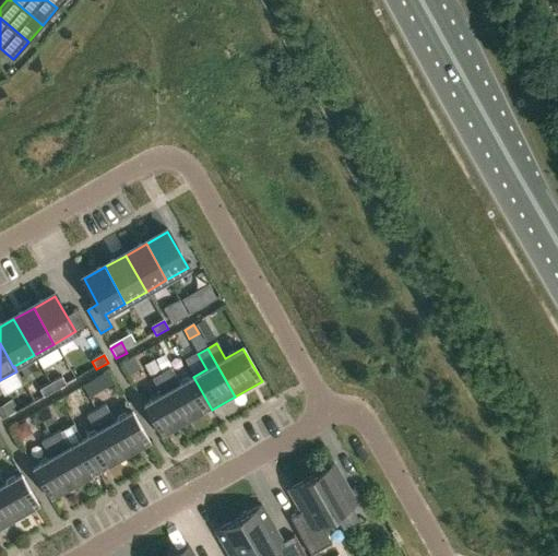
[(375,382),(396,374),(393,364),(371,374),(375,382)]
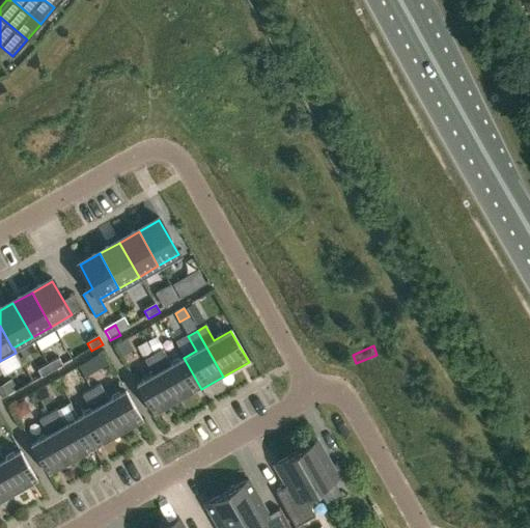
[(163,351),(154,356),(179,401),(201,389),(184,358),(171,365),(163,351)]
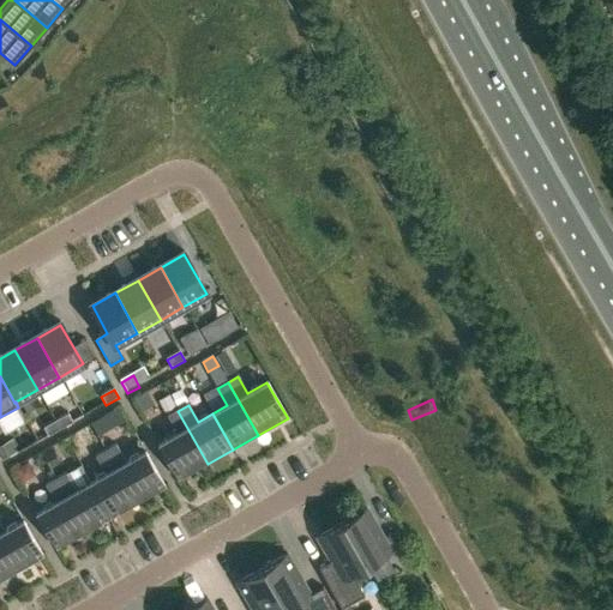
[(157,445),(178,481),(208,464),(178,411),(167,417),(176,434),(157,445)]
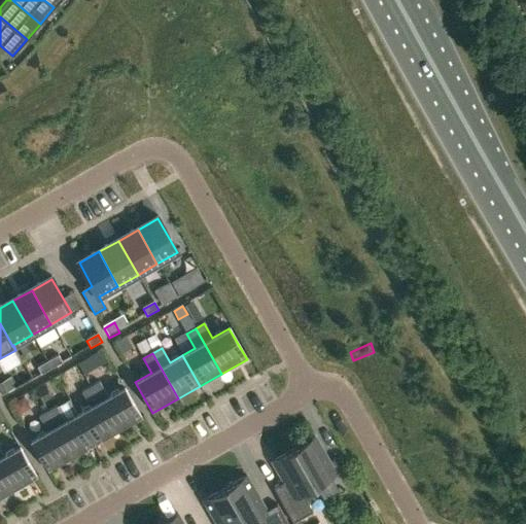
[(59,357),(47,363),(51,371),(63,364),(59,357)]
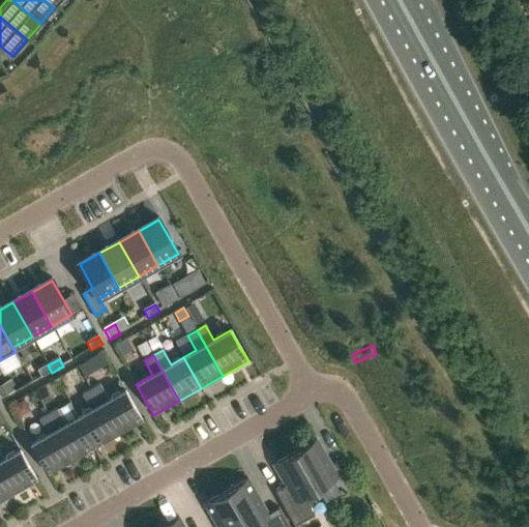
[(88,362),(79,368),(85,378),(94,374),(88,362)]
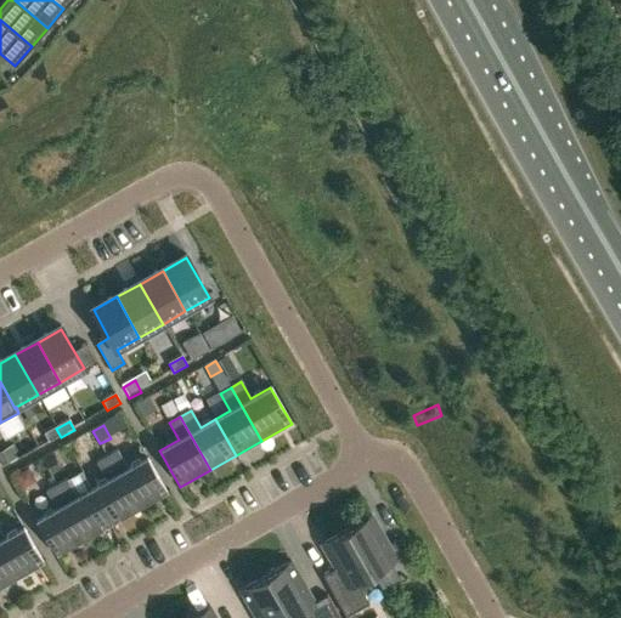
[(56,429),(44,435),(49,443),(61,437),(56,429)]
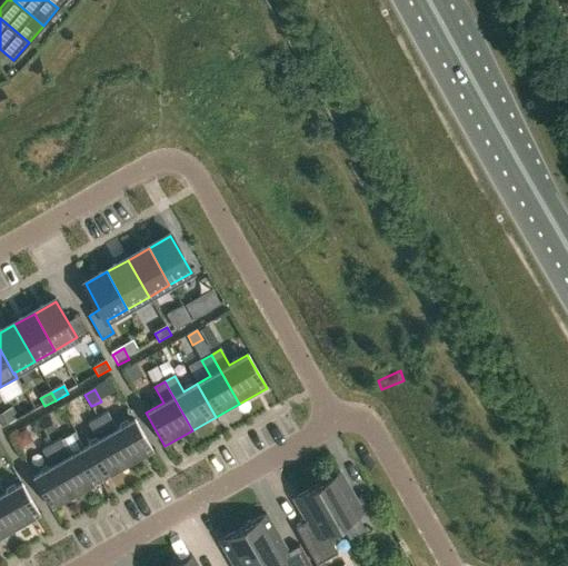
[(98,419),(126,468),(153,453),(135,420),(117,430),(108,415),(98,419)]
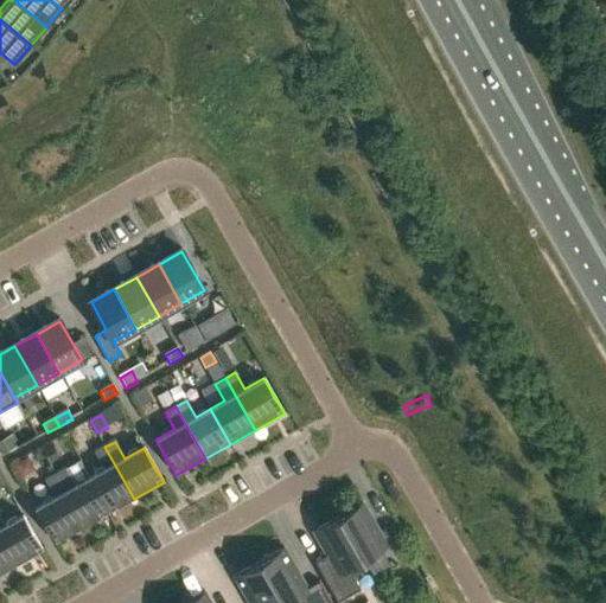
[(113,512),(116,510),(134,499),(104,447),(95,454),(104,470),(89,479),(109,513),(113,512)]
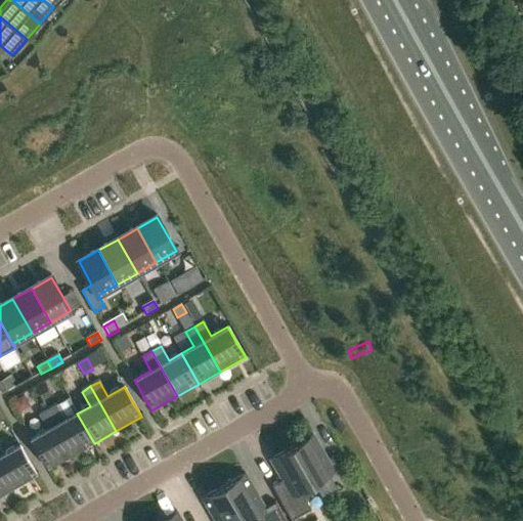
[(22,395),(9,402),(16,415),(29,408),(22,395)]
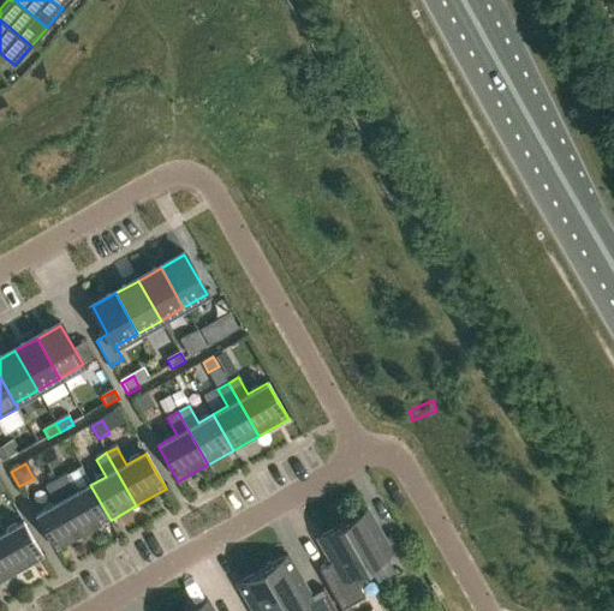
[(55,481),(85,534),(103,523),(108,522),(111,520),(90,485),(76,493),(66,477),(55,481)]
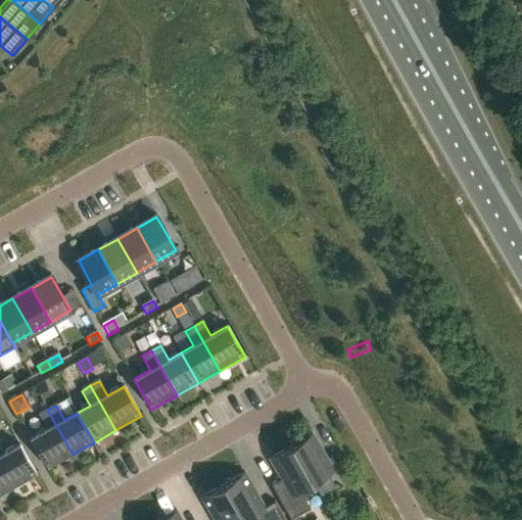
[(30,438),(47,469),(73,455),(47,410),(38,415),(46,429),(30,438)]
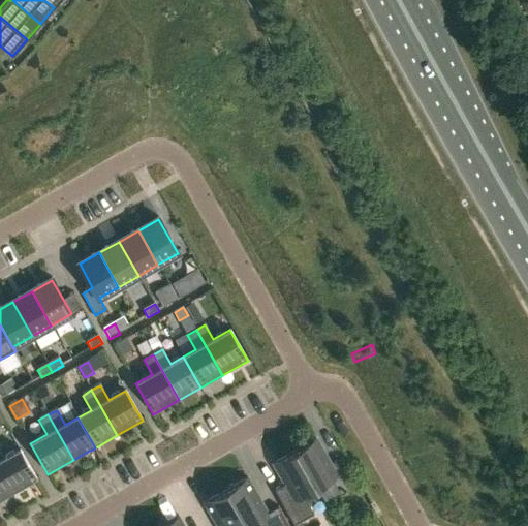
[(294,453),(320,497),(316,489),(337,477),(337,476),(345,472),(339,461),(331,466),(316,441),(294,453)]
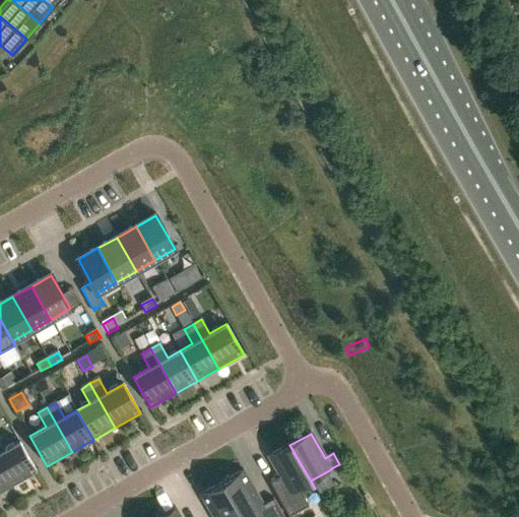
[(3,452),(0,445),(0,466),(11,487),(26,478),(30,475),(37,472),(19,442),(3,452)]
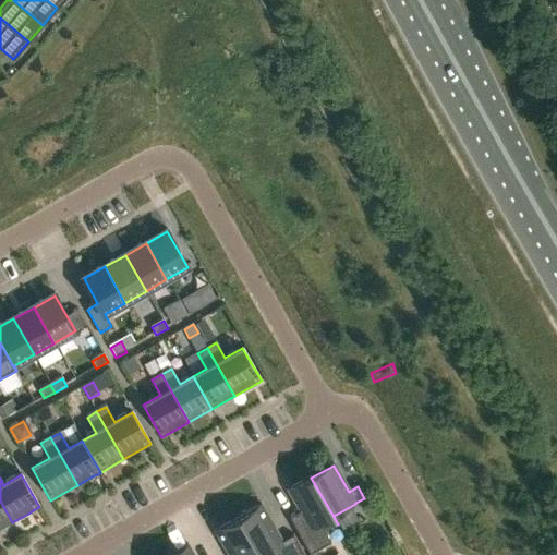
[(331,544),(325,532),(338,525),(311,478),(289,491),(301,513),(290,518),(310,554),(314,554),(331,544)]
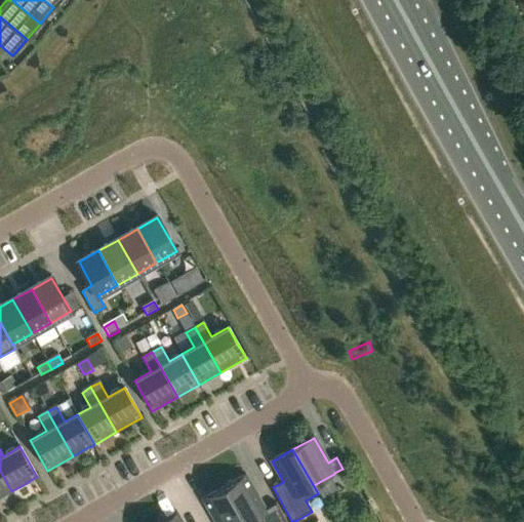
[(0,497),(11,491),(0,471),(0,497)]
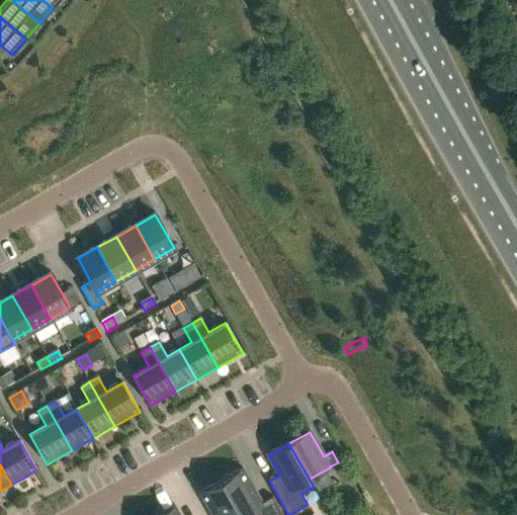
[(243,469),(222,482),(240,514),(281,514),(272,498),(261,504),(243,469)]
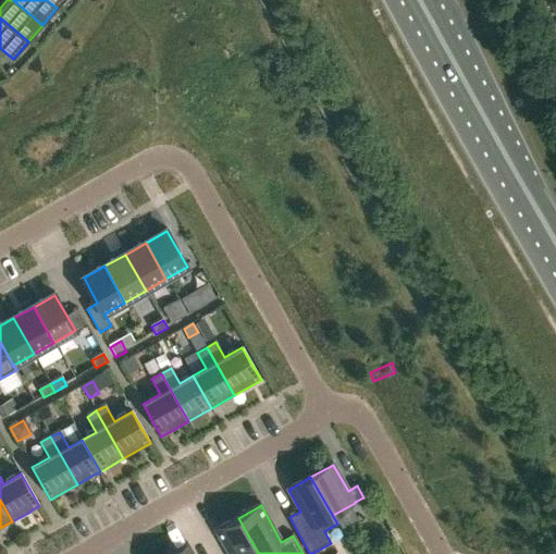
[(258,553),(238,518),(215,531),(227,553),(258,553)]
